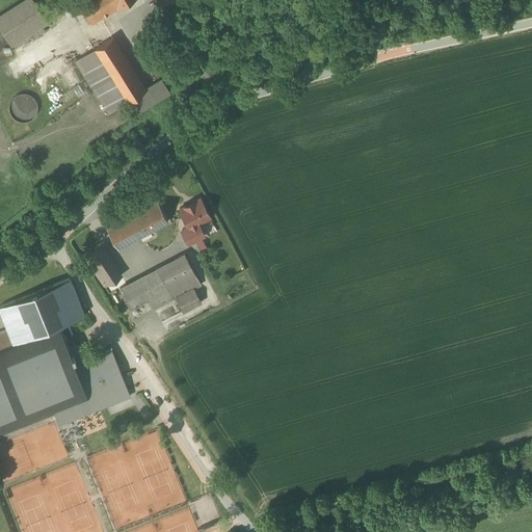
[(0,28),(10,46),(46,24),(30,0),(20,0),(0,11),(0,28)]
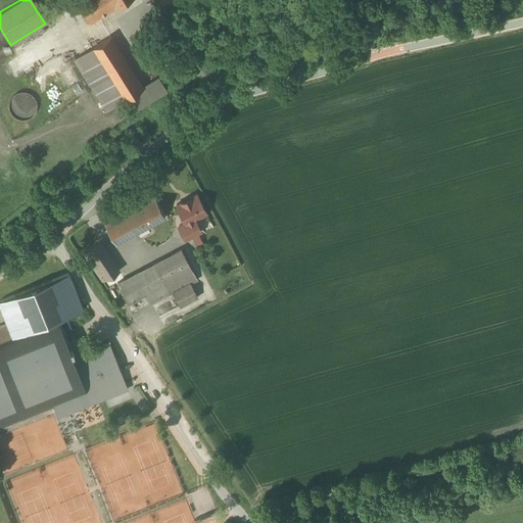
[(74,0),(88,24),(127,0),(74,0)]
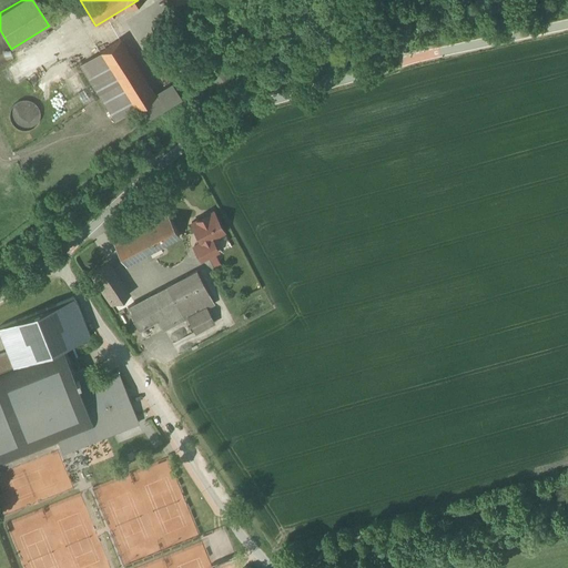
[(152,95),(117,40),(75,67),(112,123),(133,110),(142,124),(182,100),(171,83),(152,95)]
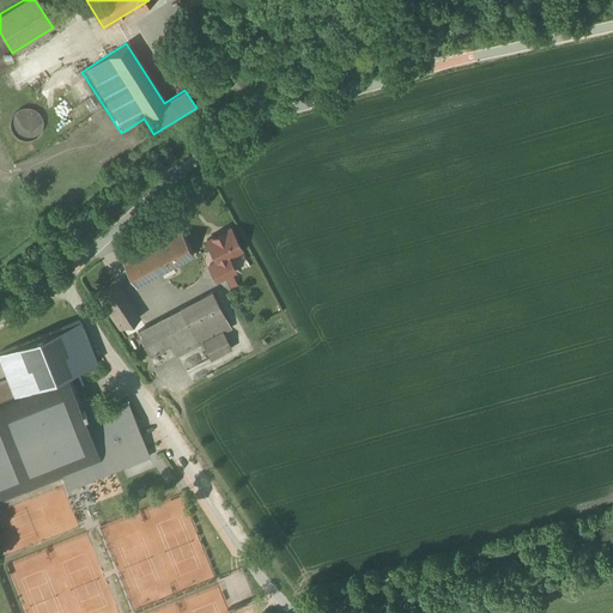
[(36,109),(34,108),(28,105),(24,105),(19,108),(13,113),(11,117),(10,121),(11,127),(13,132),(17,135),(22,138),(28,139),(34,137),(38,134),(41,131),(42,125),(42,119),(40,114),(36,109)]
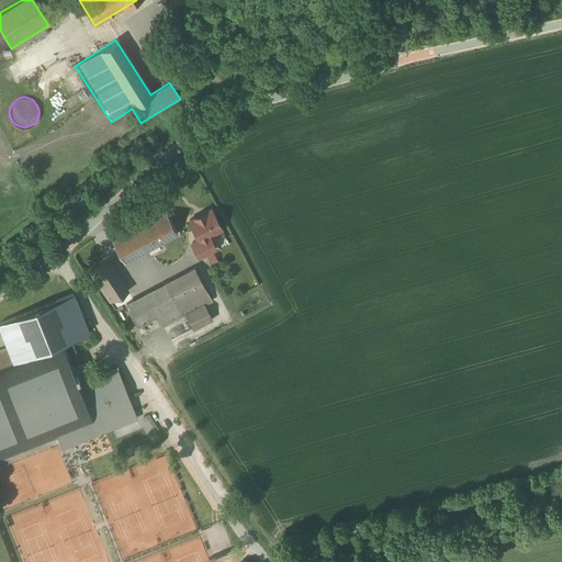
[(211,208),(186,221),(195,242),(190,244),(198,259),(216,249),(211,238),(223,232),(211,208)]
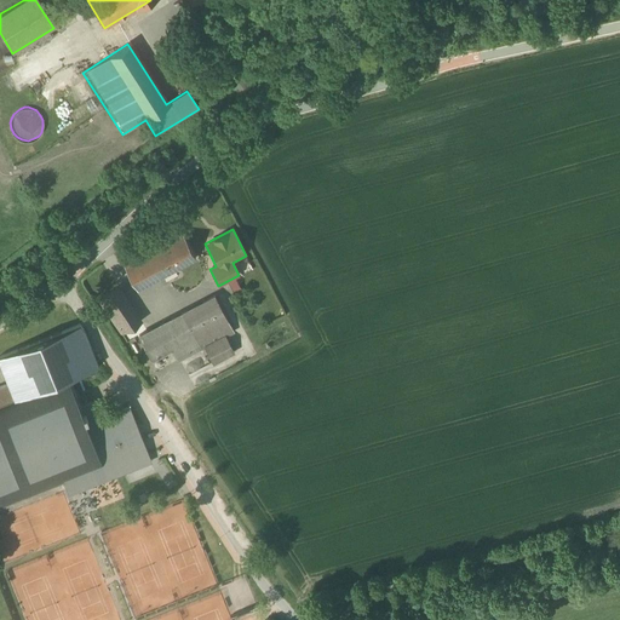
[(179,231),(122,262),(138,292),(196,263),(179,231)]
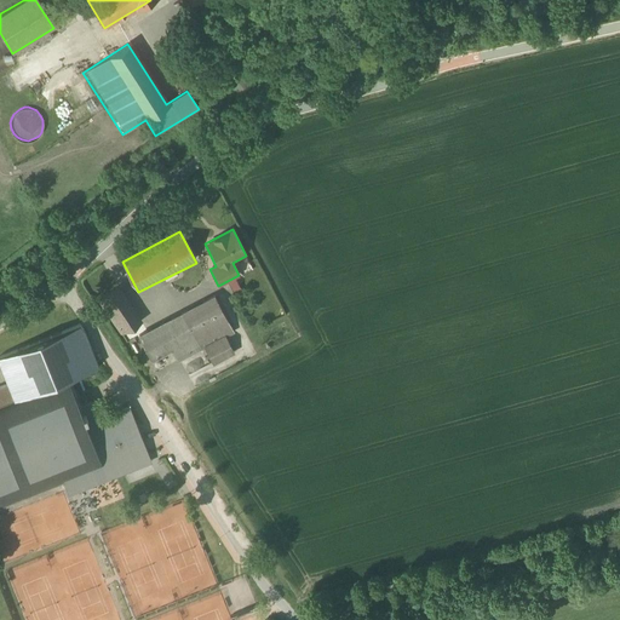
[(119,337),(142,322),(118,286),(96,300),(119,337)]
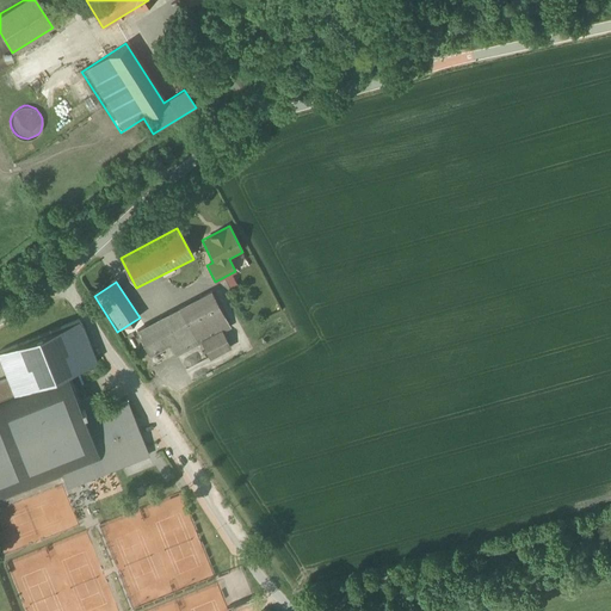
[(213,291),(134,329),(146,353),(168,343),(174,355),(198,343),(208,360),(230,349),(222,333),(230,328),(213,291)]
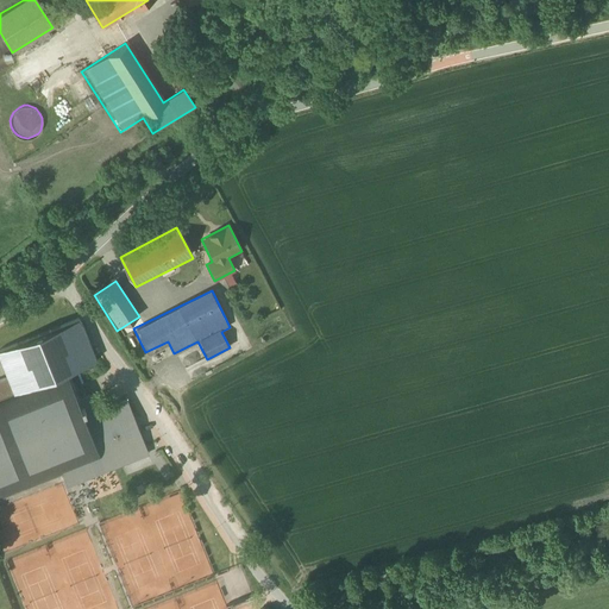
[(0,498),(61,475),(66,487),(144,454),(123,401),(86,416),(68,372),(96,362),(80,320),(0,351),(0,370),(4,380),(0,380),(0,498)]
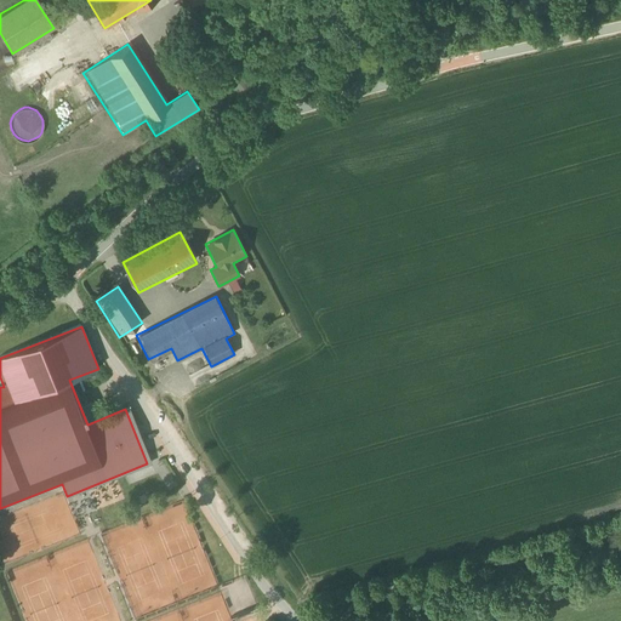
[(98,511),(109,506),(107,501),(102,503),(100,499),(93,501),(98,511)]
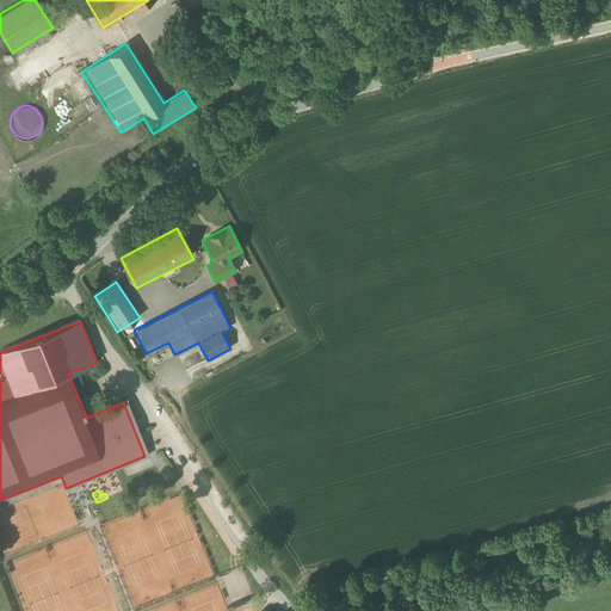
All buildings are outlined.
